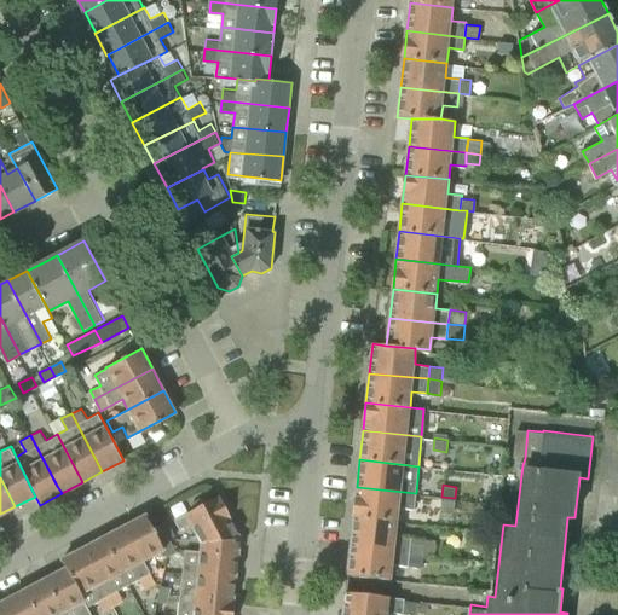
[(353,516),(398,521),(399,506),(414,508),(416,493),(357,487),(353,516)]
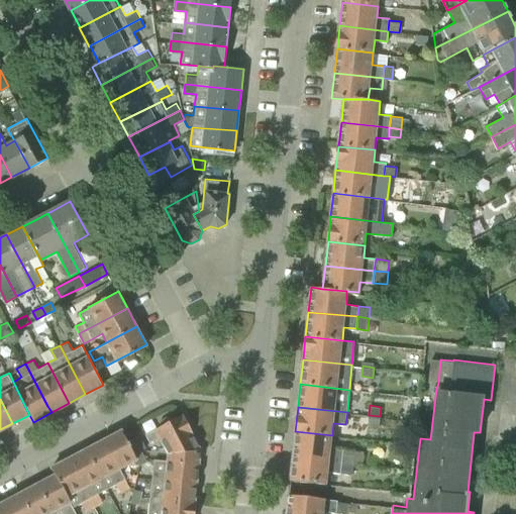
[(164,447),(192,431),(183,414),(174,419),(171,414),(161,419),(164,425),(146,434),(149,441),(159,437),(164,447)]
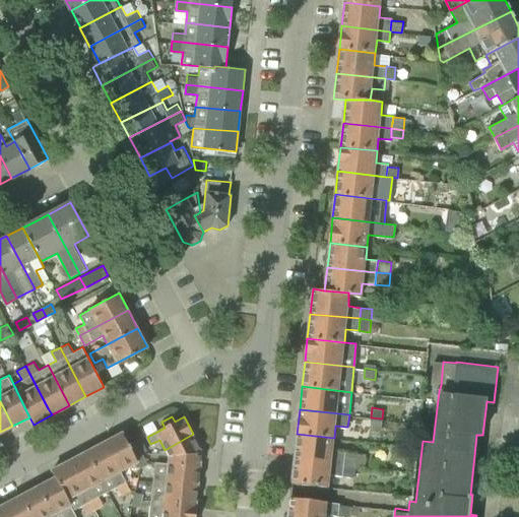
[(382,418),(371,417),(370,428),(381,429),(382,418)]
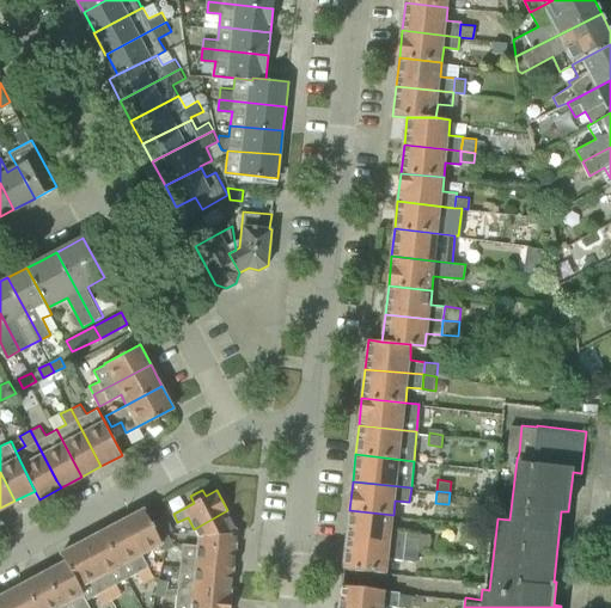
[(144,554),(162,545),(159,541),(154,532),(150,522),(142,509),(124,519),(144,554)]
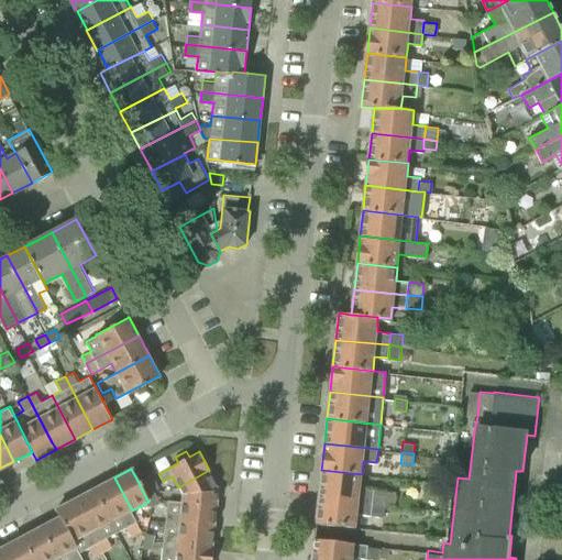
[(182,501),(218,504),(220,490),(209,470),(178,487),(182,494),(182,501)]
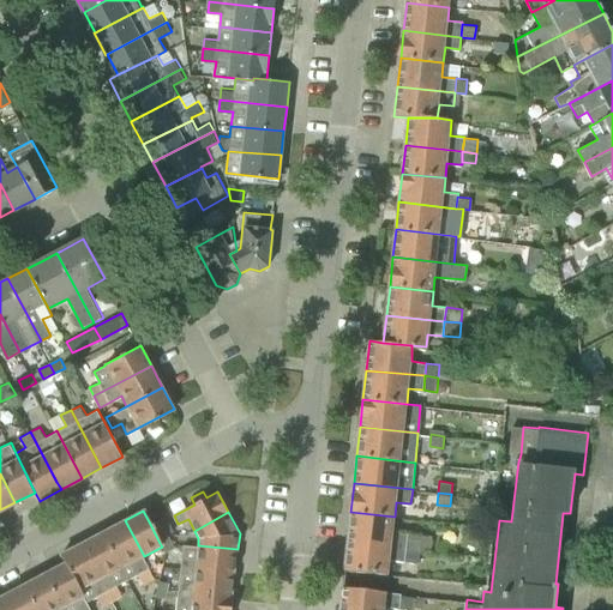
[(348,541),(406,547),(407,532),(392,531),(395,517),(350,512),(348,541)]
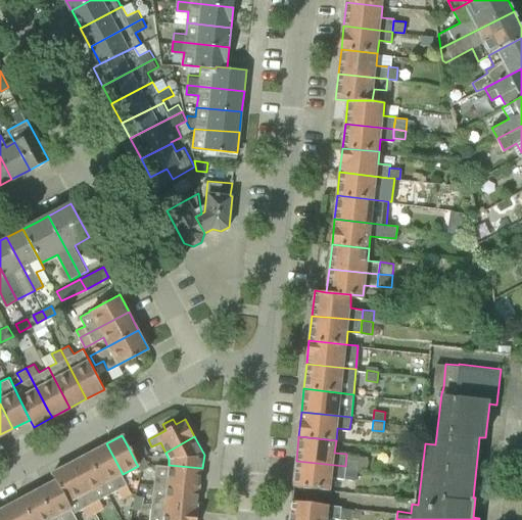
[(132,455),(140,451),(135,442),(128,446),(132,455)]
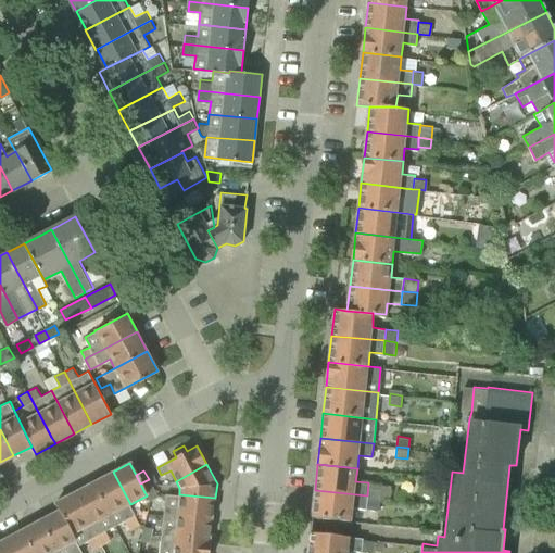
[(140,524),(130,504),(113,472),(92,482),(115,525),(125,520),(130,529),(140,524)]
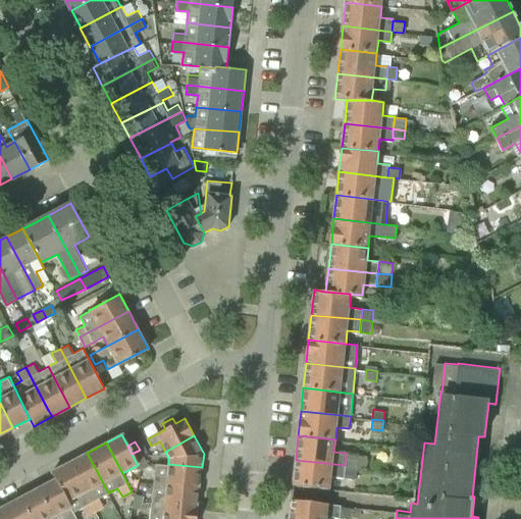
[(140,450),(132,454),(136,462),(144,458),(140,450)]
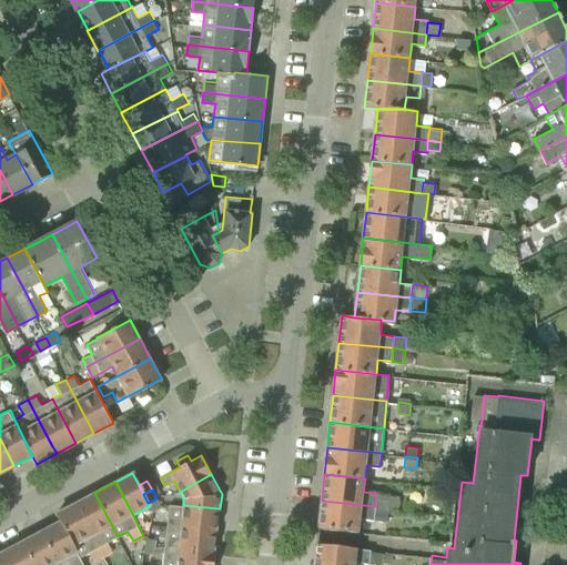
[(109,542),(118,536),(94,493),(76,503),(104,556),(114,552),(109,542)]
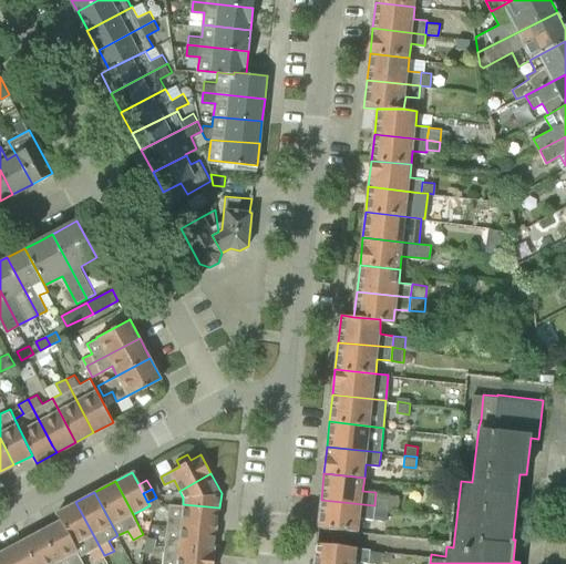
[(390,494),(377,492),(374,505),(388,506),(390,494)]
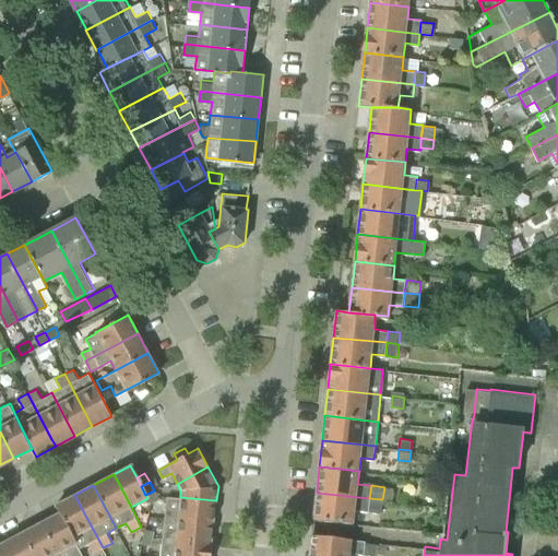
[(147,498),(151,503),(158,499),(154,491),(145,495),(147,498)]
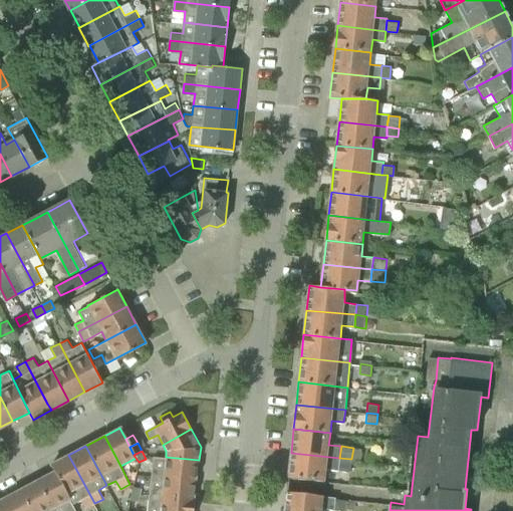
[(288,477),(325,481),(326,468),(338,470),(339,458),(291,453),(288,477)]
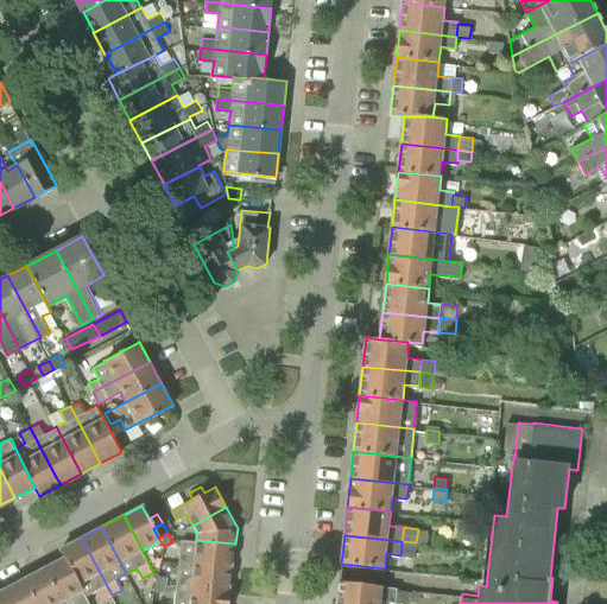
[(102,599),(112,595),(81,538),(58,550),(63,557),(87,595),(96,590),(102,599)]
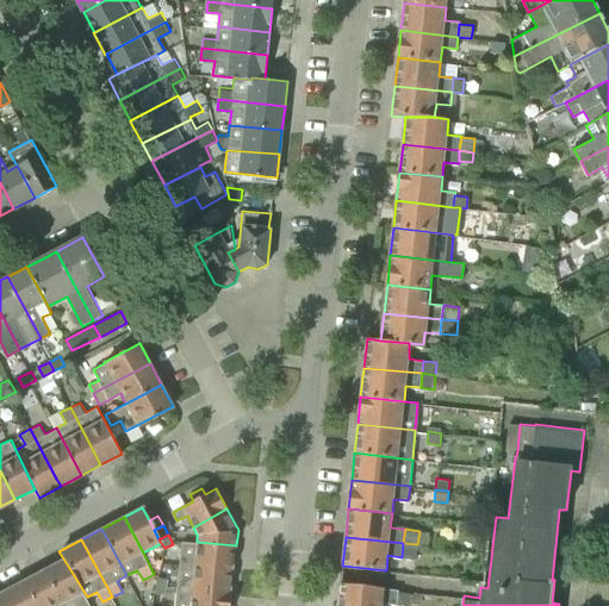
[(180,563),(234,569),(236,545),(197,542),(182,541),(180,563)]
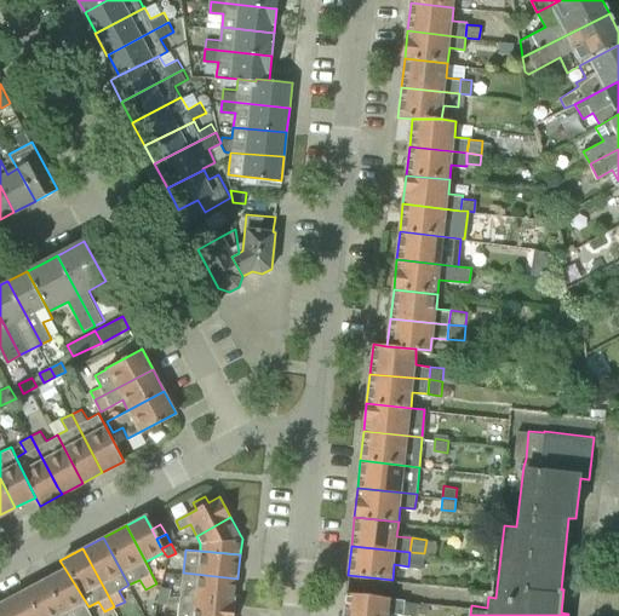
[(423,568),(424,554),(424,553),(410,552),(408,566),(423,568)]
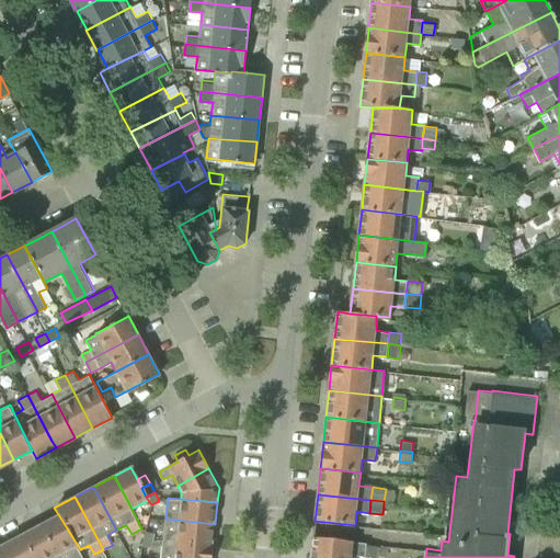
[(84,557),(80,549),(58,514),(41,524),(58,557),(84,557)]
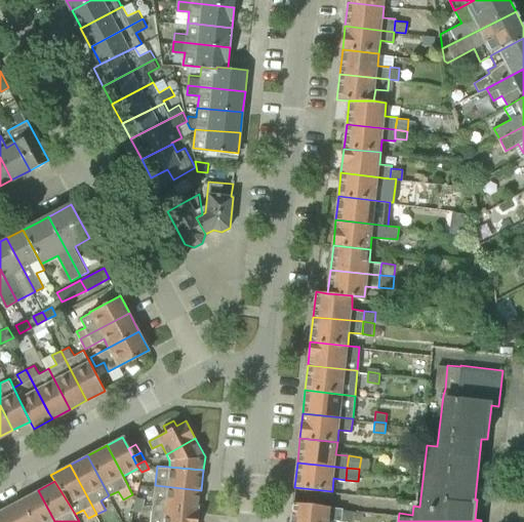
[(153,506),(199,511),(201,490),(155,485),(153,506)]
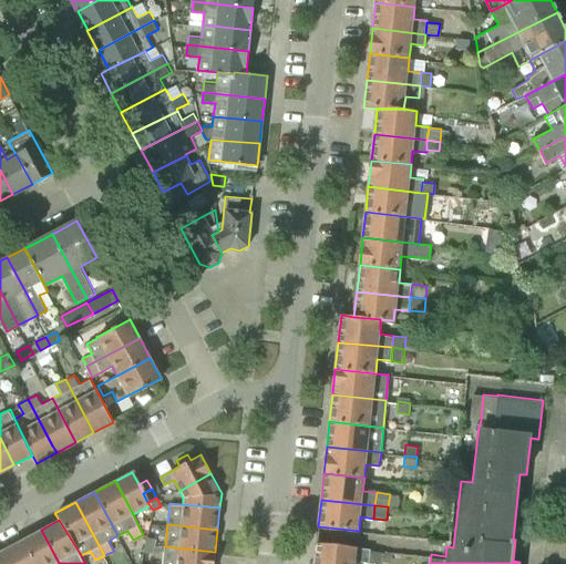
[(34,563),(59,563),(41,530),(22,541),(34,563)]
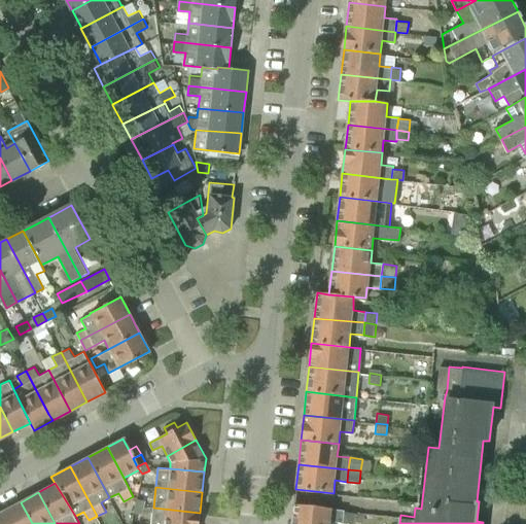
[(135,504),(144,507),(145,500),(137,497),(135,504)]
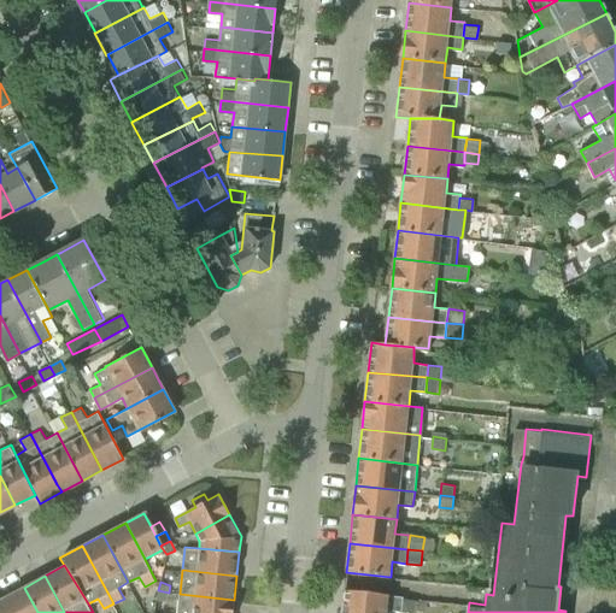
[(12,612),(37,612),(24,588),(5,599),(12,612)]
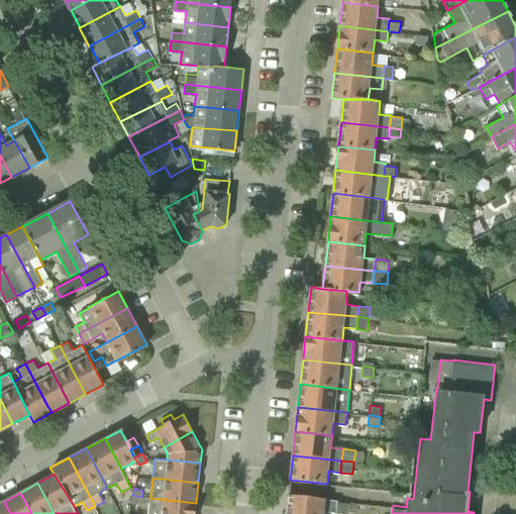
[(131,501),(139,503),(141,497),(132,495),(131,501)]
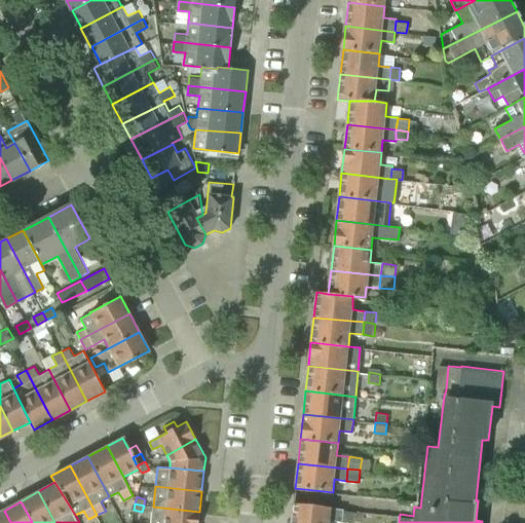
[(291,522),(329,522),(330,519),(342,521),(343,509),(294,503),(291,522)]
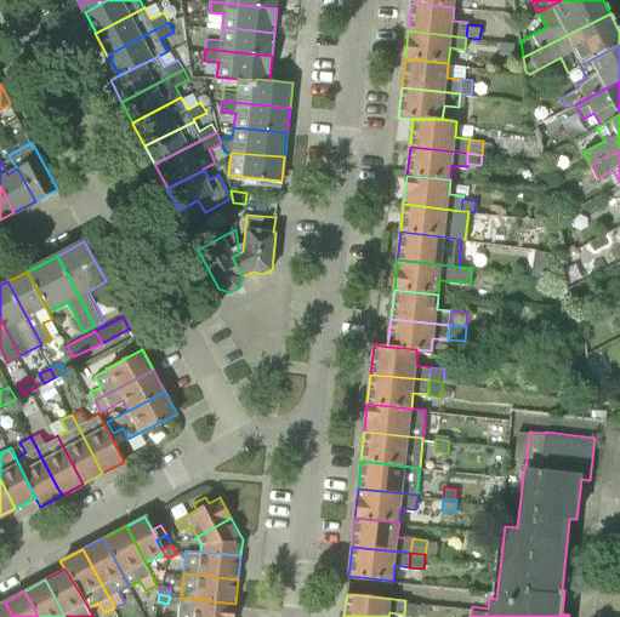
[(178,616),(233,616),(235,604),(181,598),(178,616)]
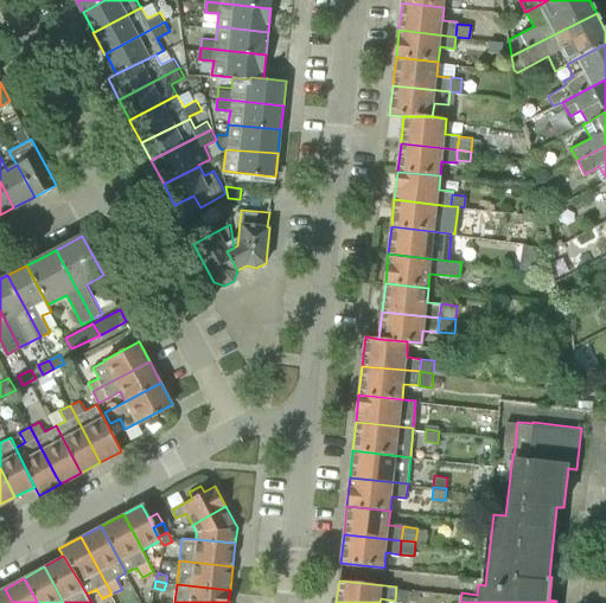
[(410,589),(396,587),(395,601),(409,602),(409,600),(409,597),(410,589)]
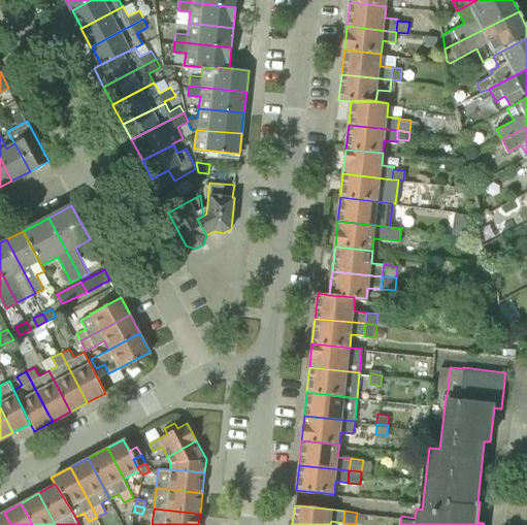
[(0,524),(10,524),(4,513),(0,514),(0,524)]
